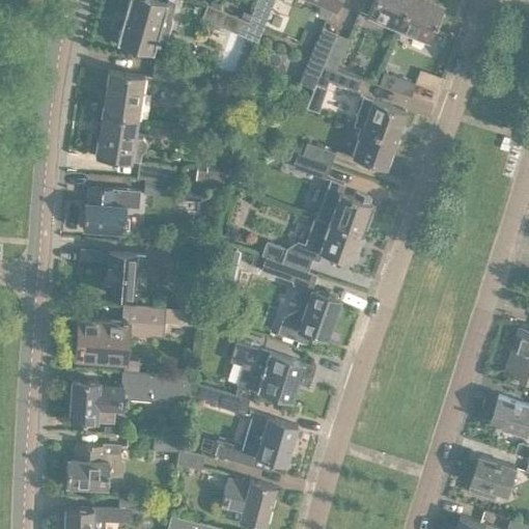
[(119,19),(116,28),(120,30),(117,44),(139,50),(137,58),(151,62),(154,54),(154,53),(159,34),(167,36),(176,6),(168,3),(155,0),(129,0),(123,20),(119,19)]
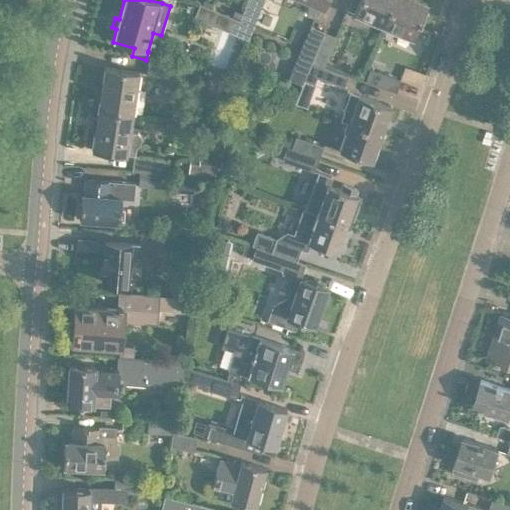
[(232,20),(226,34),(235,37),(235,36),(245,41),(245,42),(248,43),(265,0),(249,0),(243,15),(239,23),(232,20)]
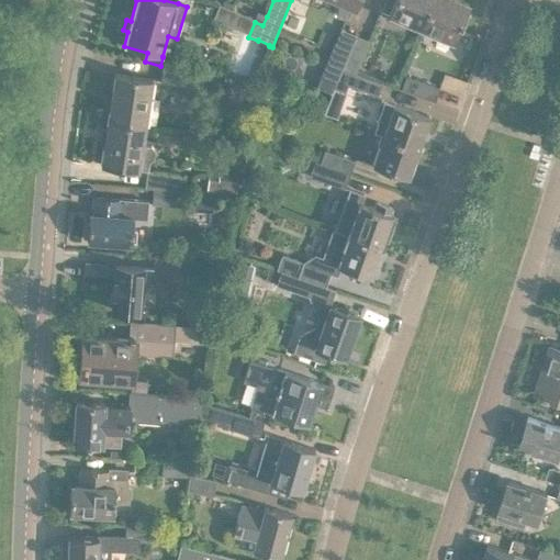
[(339,0),(342,1),(336,14),(349,20),(355,7),(356,7),(358,0),(339,0)]
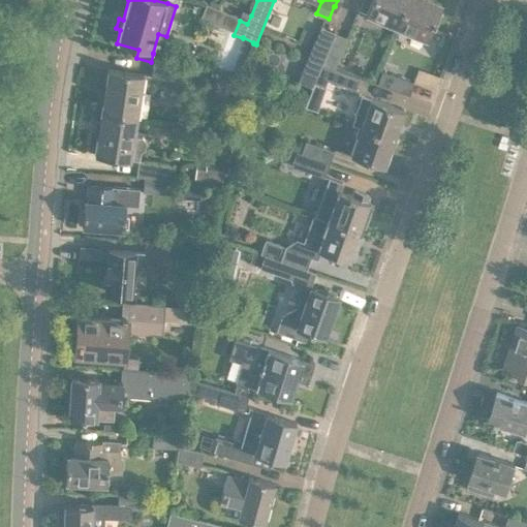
[(363,0),(359,11),(370,16),(381,21),(383,22),(384,22),(392,25),(397,27),(408,0),(363,0)]
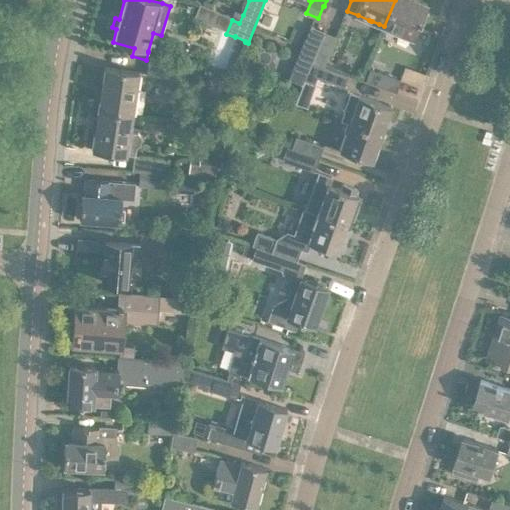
[(395,0),(384,26),(387,27),(398,32),(400,33),(408,36),(414,39),(428,6),(414,0),(413,0),(413,1),(411,0),(395,0)]
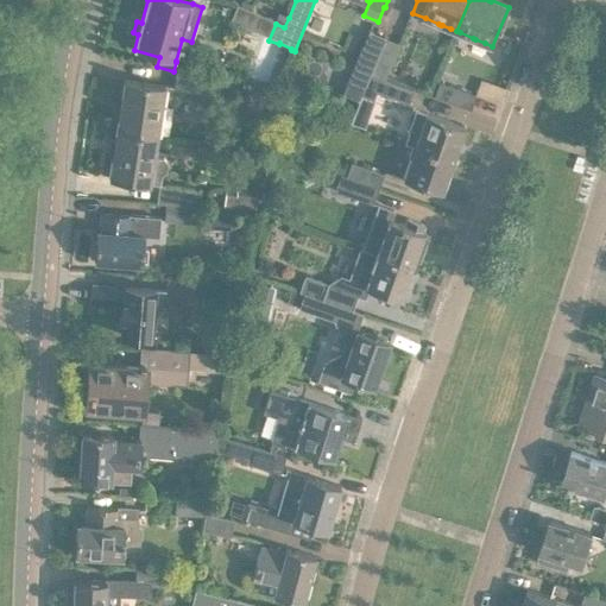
[(231,21),(229,24),(269,40),(276,24),(237,7),(237,8),(238,10),(232,23),(231,21)]
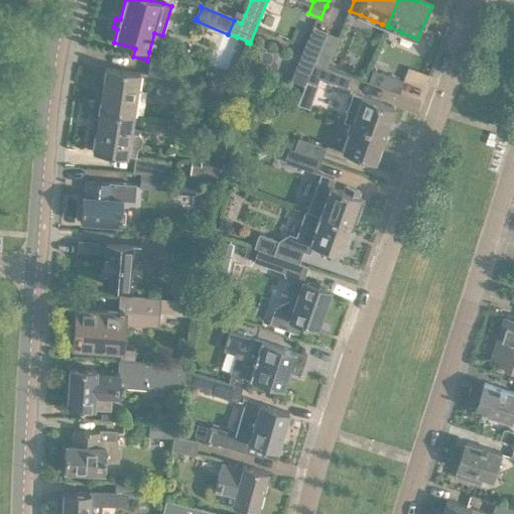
[(314,65),(327,33),(328,32),(313,27),(291,81),(305,87),(314,65)]
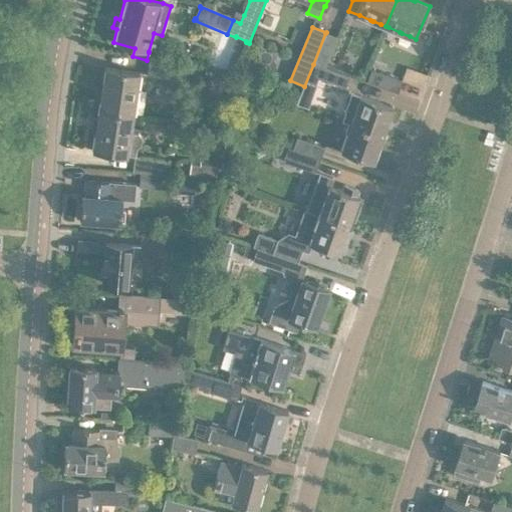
[(338,38),(325,33),(313,64),(319,67),(319,66),(325,68),(338,38)]
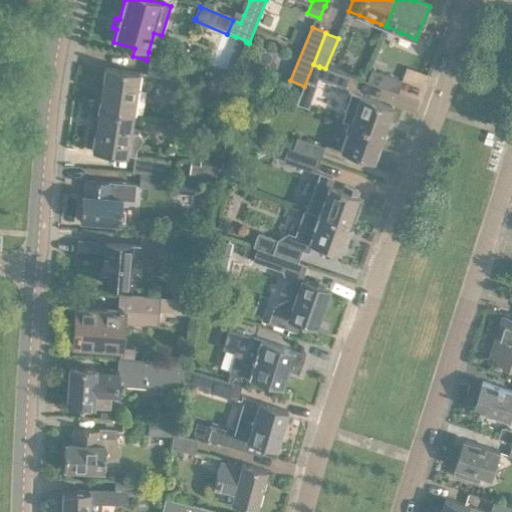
[(182,81),(184,68),(151,61),(149,76),(182,81)]
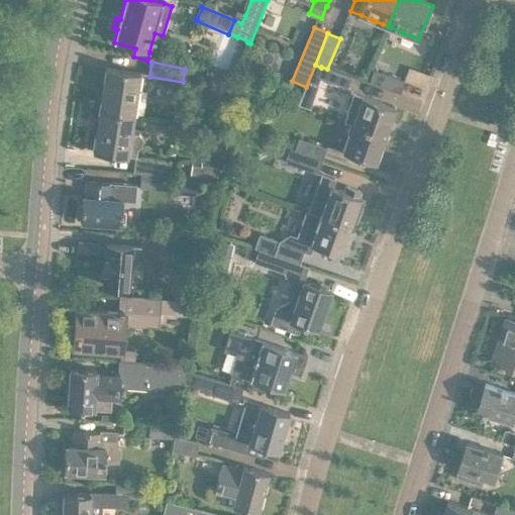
[(348,90),(352,78),(327,69),(321,67),(321,68),(317,79),(348,90)]
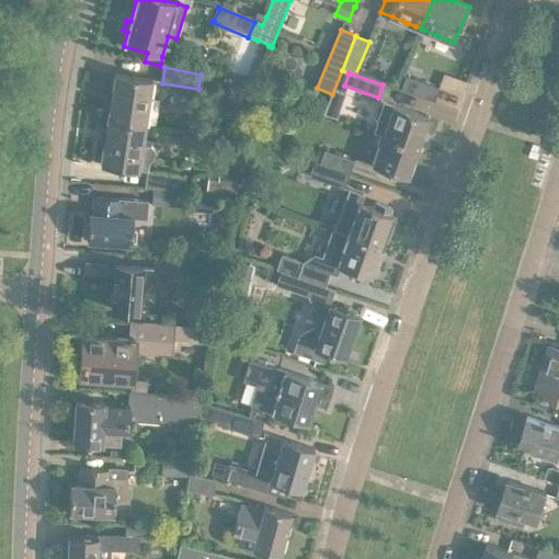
[(109,101),(107,110),(111,110),(116,111),(116,114),(128,116),(127,123),(146,126),(152,82),(153,81),(115,75),(115,77),(112,101),(109,101)]
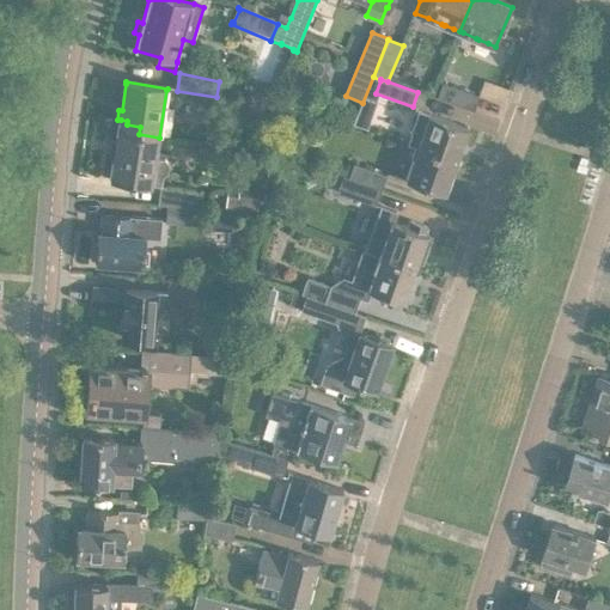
[(439,98),(475,111),(480,98),(444,85),(439,98)]
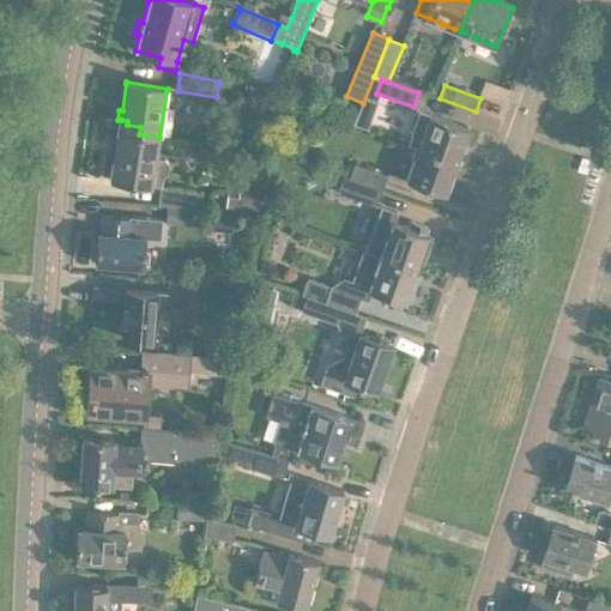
[(421,112),(409,145),(419,149),(458,162),(458,161),(469,131),(470,129),(430,115),(421,112)]
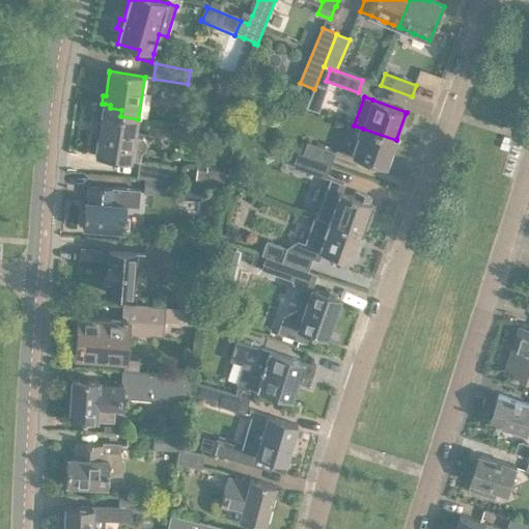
[(135,138),(138,119),(120,116),(121,110),(110,108),(110,105),(105,104),(102,124),(99,123),(98,132),(101,133),(96,156),(96,157),(132,163),(132,162),(140,163),(142,163),(143,155),(146,151),(147,142),(145,139),(135,138)]
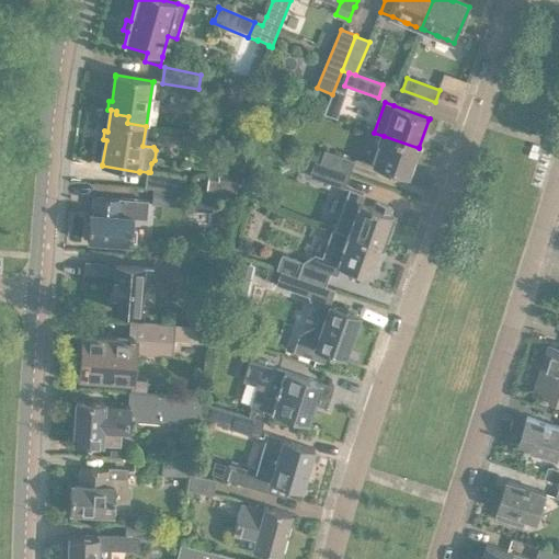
[(373,164),(373,166),(408,179),(409,177),(408,177),(418,149),(419,149),(419,148),(384,136),(385,137),(381,147),(380,147),(374,164),(373,164)]
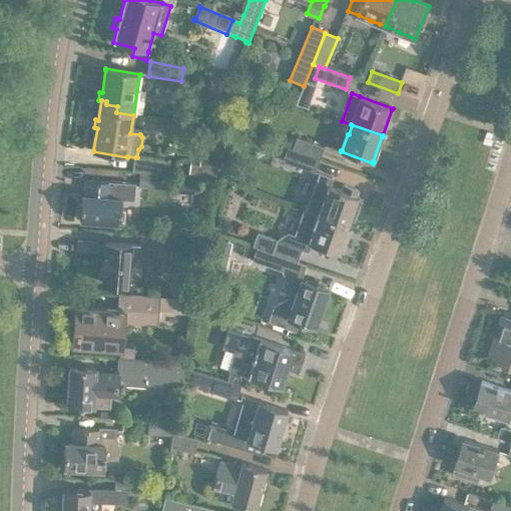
[(298,138),(294,150),(320,160),(325,148),(298,138)]
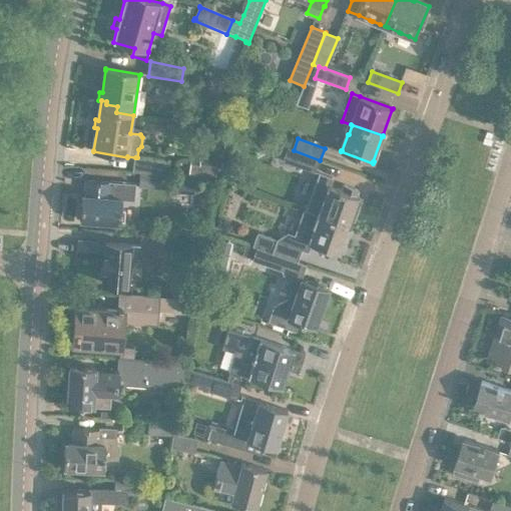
[(320,160),(294,150),(289,148),(284,162),(316,173),(320,160)]
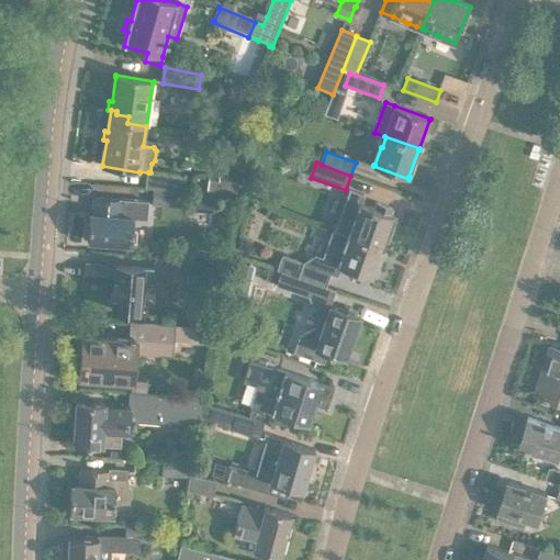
[(185,178),(150,172),(148,172),(146,189),(182,192),(185,178)]
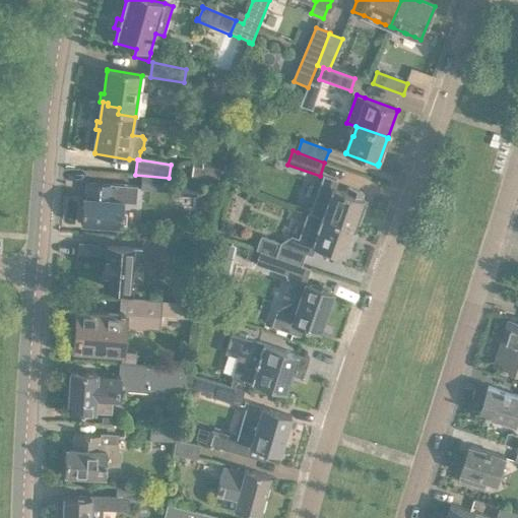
[(193,164),(192,178),(223,181),(224,166),(193,164)]
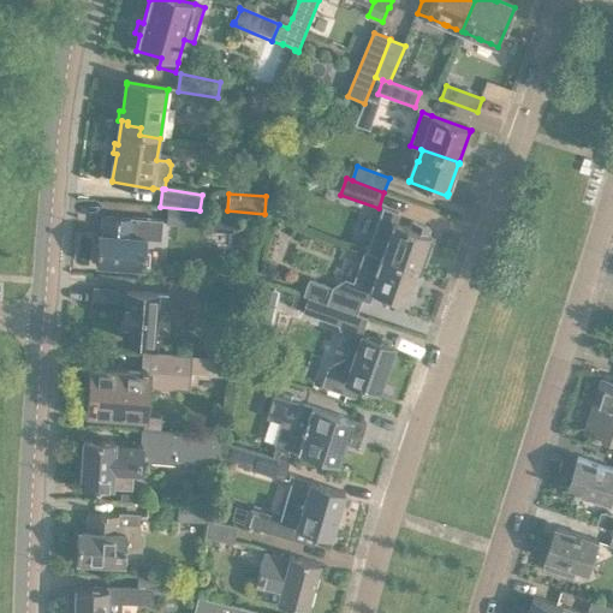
[(197,226),(198,210),(168,209),(167,224),(197,226)]
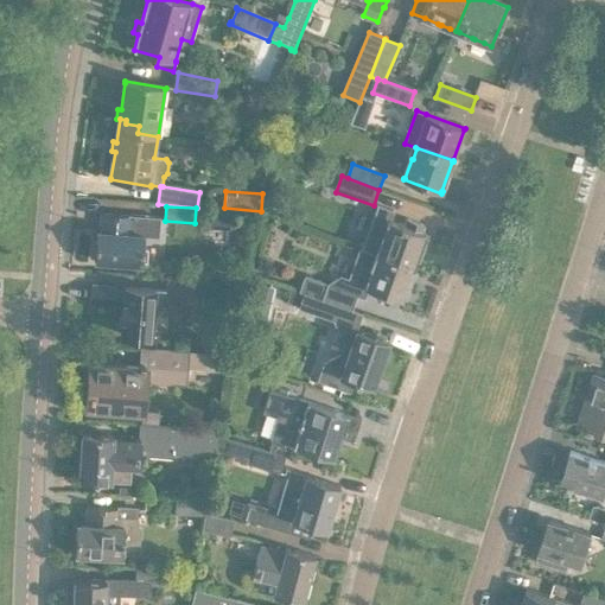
[(101,231),(97,231),(95,261),(142,265),(145,235),(159,236),(160,218),(102,215),(101,231)]
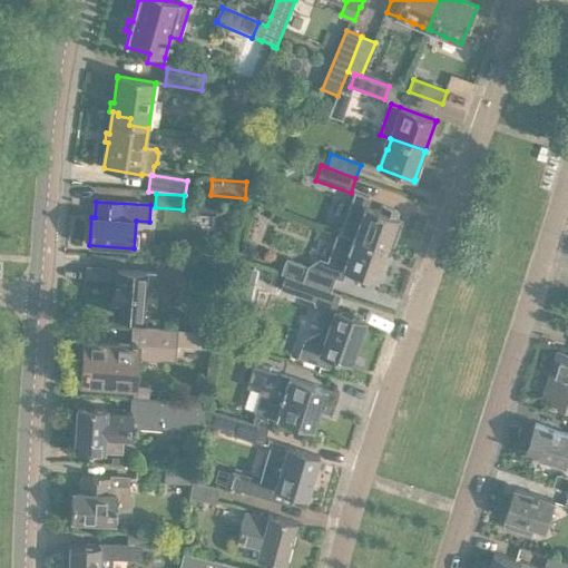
[(364,207),(353,238),(390,252),(392,245),(394,245),(398,237),(395,236),(395,235),(399,236),(404,223),(401,221),(401,219),(398,219),(400,213),(382,206),(380,211),(376,209),(376,212),(364,207)]
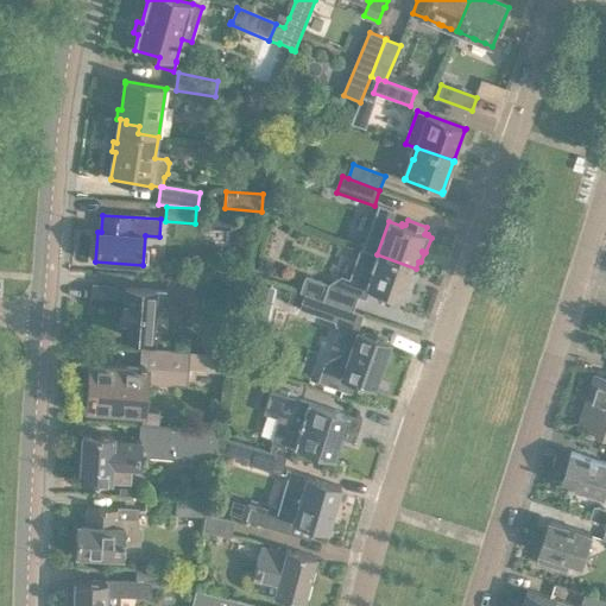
[(307,295),(307,296),(352,311),(357,297),(366,301),(370,290),(378,292),(377,294),(380,295),(379,301),(398,308),(401,301),(404,302),(416,269),(377,254),(377,256),(360,250),(348,282),(341,279),(329,285),(307,277),(301,292),(307,295)]
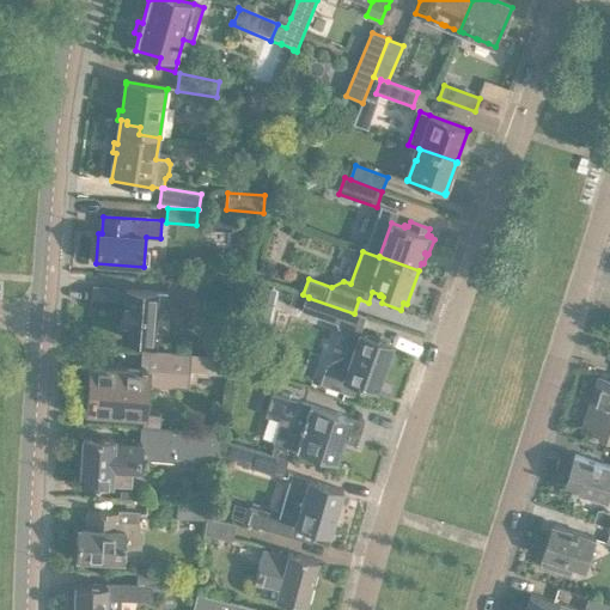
[(207,298),(208,282),(170,280),(169,296),(207,298)]
